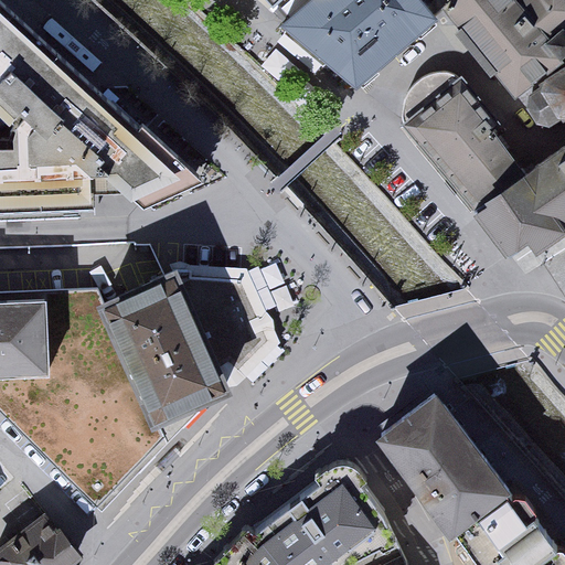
[(437,20),(418,0),(320,0),(290,27),(352,95),(437,20)]
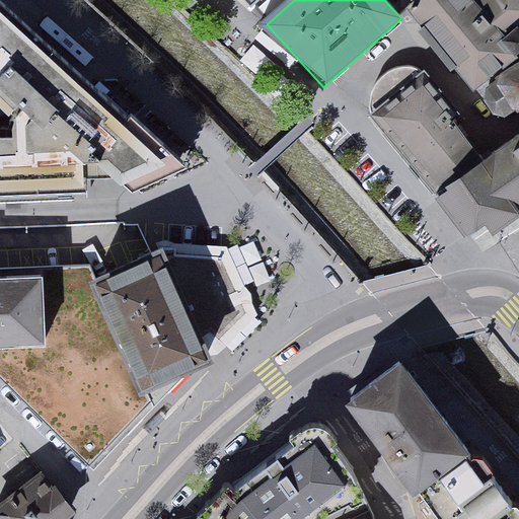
[(500,39),(466,0),(422,0),(405,14),(474,95),(518,58),(518,28),(516,25),(500,39)]
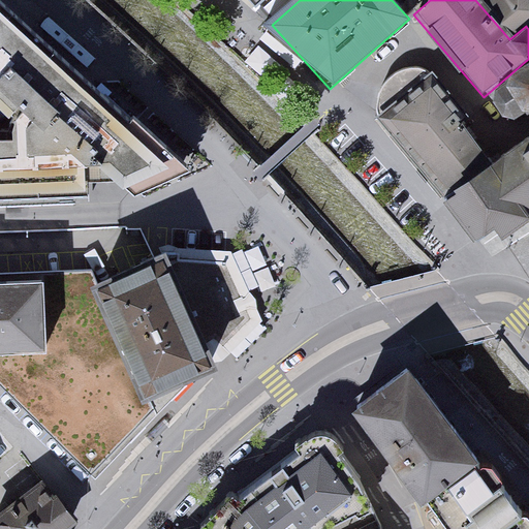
[(528,17),(528,0),(489,0),(488,1),(512,31),(528,17)]
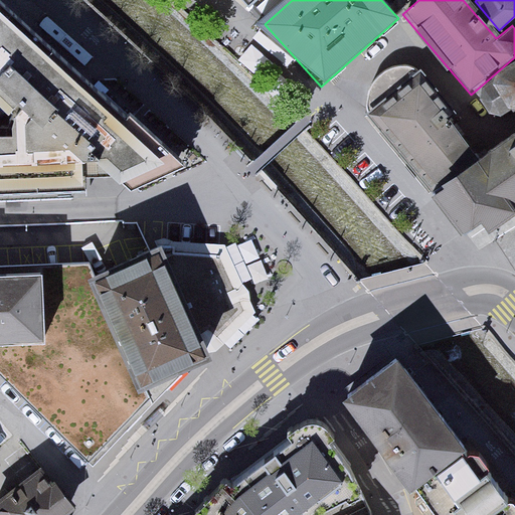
[(183,166),(0,3),(0,104),(11,115),(0,115),(0,194),(132,193),(183,166)]
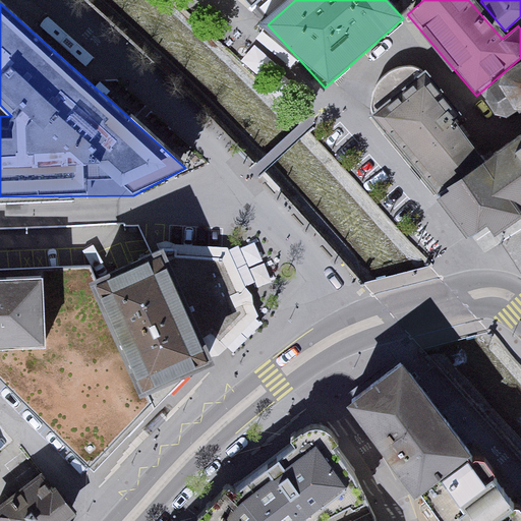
[(520,67),(498,83),(499,87),(487,94),(493,113),(507,122),(519,111),(520,113),(520,67)]
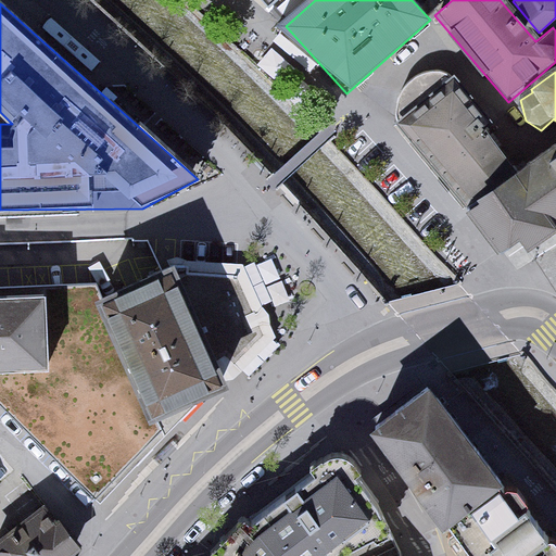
[(515,160),(452,88),(405,128),(468,200),(515,160)]
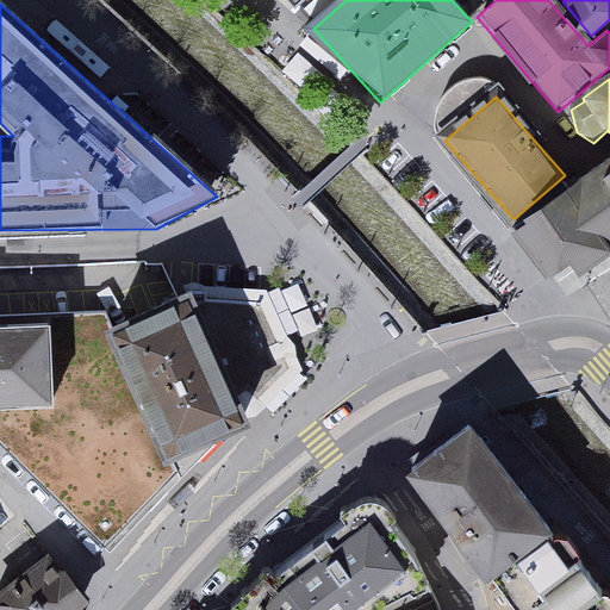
[(0,136),(13,136),(0,123),(0,136)]
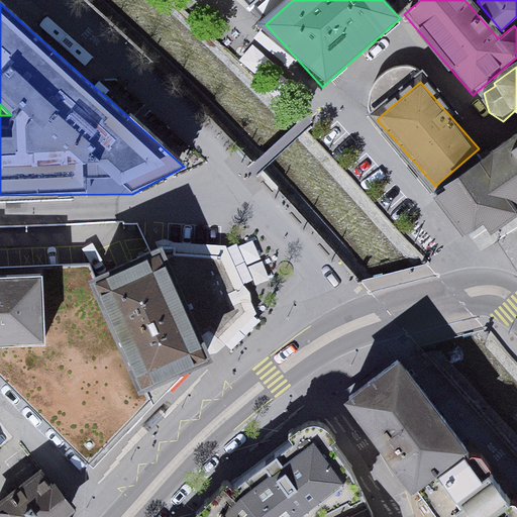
[(516,216),(516,133),(444,185),(448,192),(437,199),(467,239),(478,231),(484,226),(491,235),(516,216)]
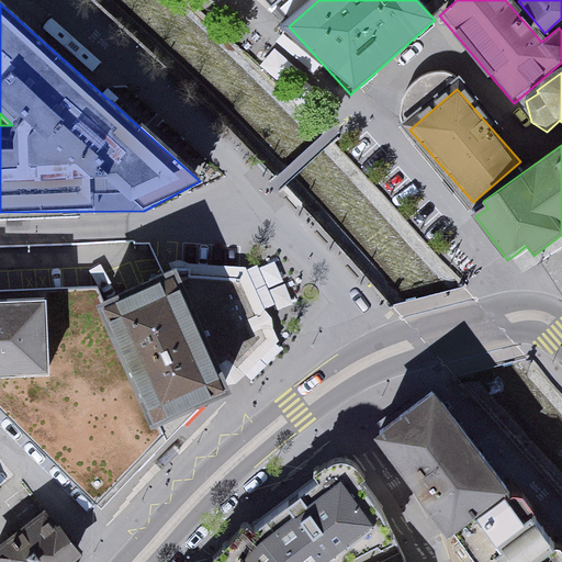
[(105,299),(92,304),(147,427),(215,396),(225,391),(172,269),(105,299)]
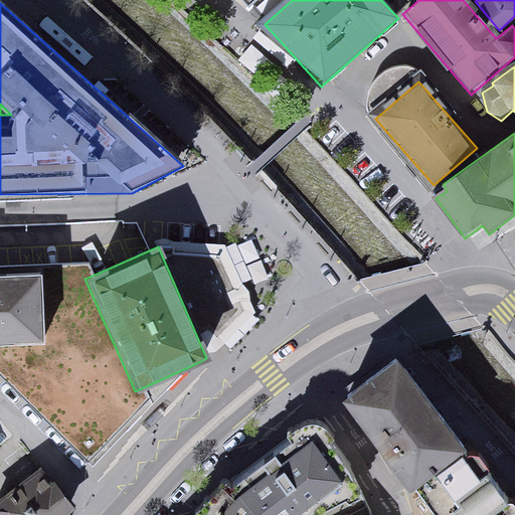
[(0,376),(39,416),(93,471),(197,363),(135,391),(84,279),(97,274),(94,266),(37,267),(38,274),(40,341),(0,342),(0,376)]
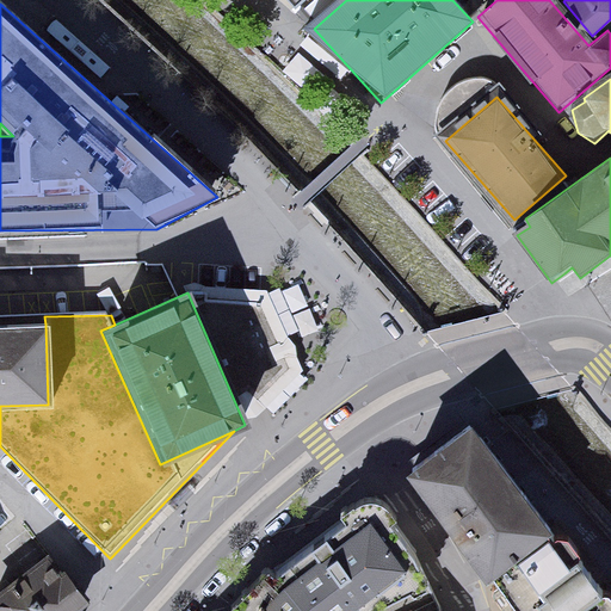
[(45,325),(0,326),(0,406),(48,405),(45,325)]
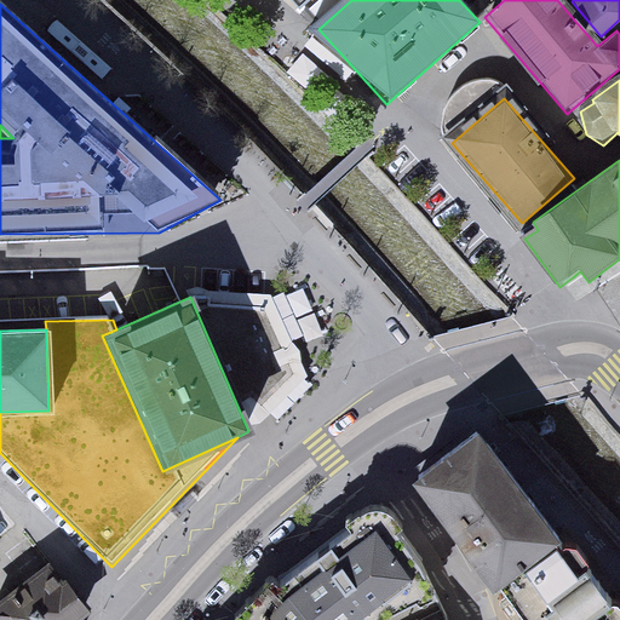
[(562,539),(477,430),(412,480),(498,589),(562,539)]
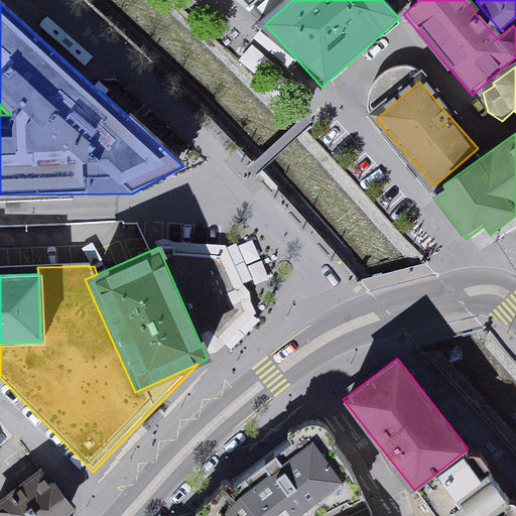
[(296,515),(340,482),(311,437),(231,500),(214,515),(296,515)]
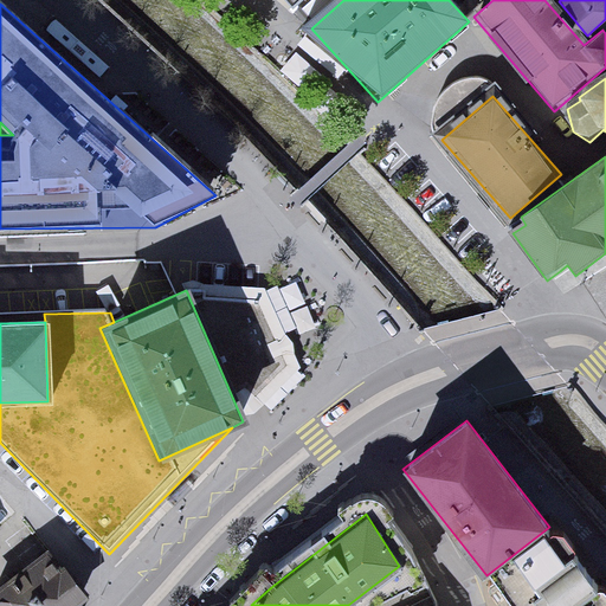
[(562,565),(542,536),(513,558),(533,585),(562,565)]
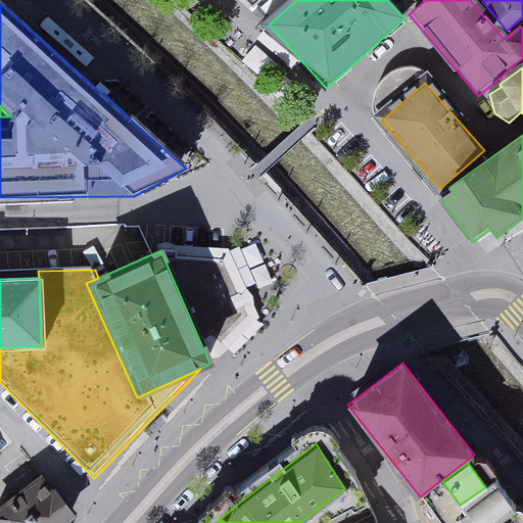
[(69,522),(80,516),(45,472),(0,507),(0,522),(69,522)]
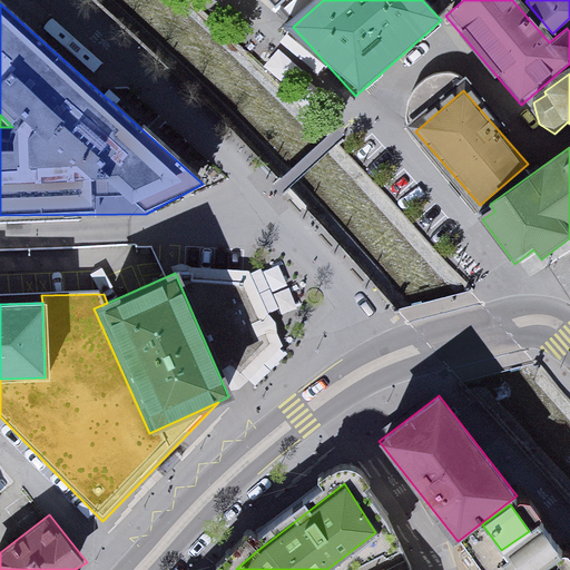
[(563,557),(542,528),(497,561),(497,569),(549,569),(548,568),(563,557)]
